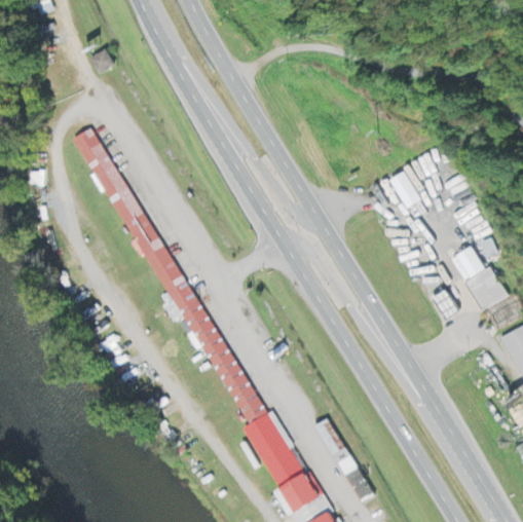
[(115,65),(106,48),(89,57),(99,74),(115,65)]
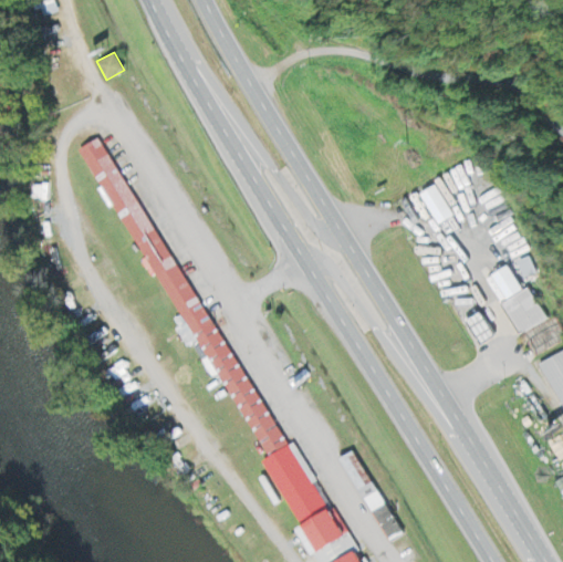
[(335,561),(356,550),(314,479),(315,479),(293,440),(284,446),(102,135),(80,147),(144,257),(145,257),(184,322),(175,328),(186,346),(189,344),(210,378),(218,373),(267,456),(262,459),(301,527),(298,528),(318,561),(335,561)]
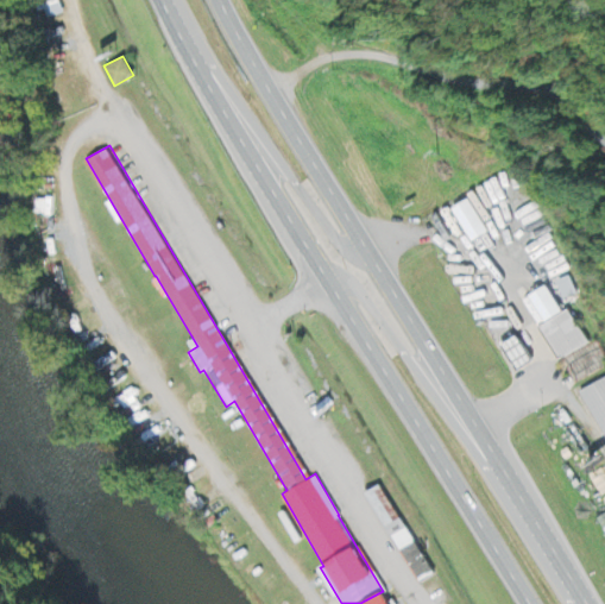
[(487,231),(468,197),(452,207),(471,241),(487,231)]
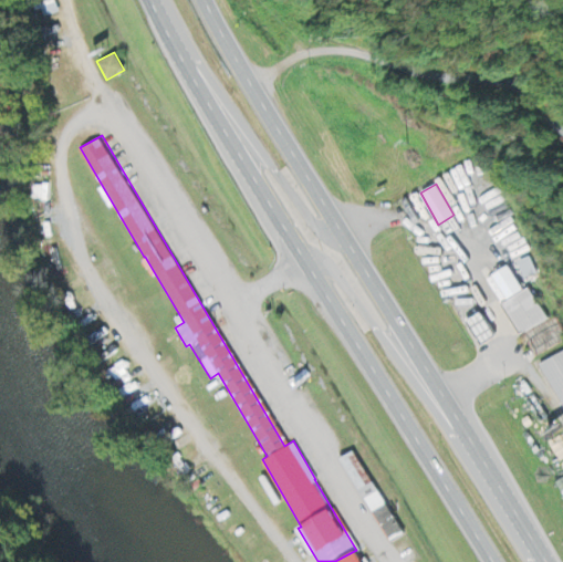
[(491,273),(506,300),(501,302),(519,333),(545,318),(527,285),(521,289),(508,264),(491,273)]
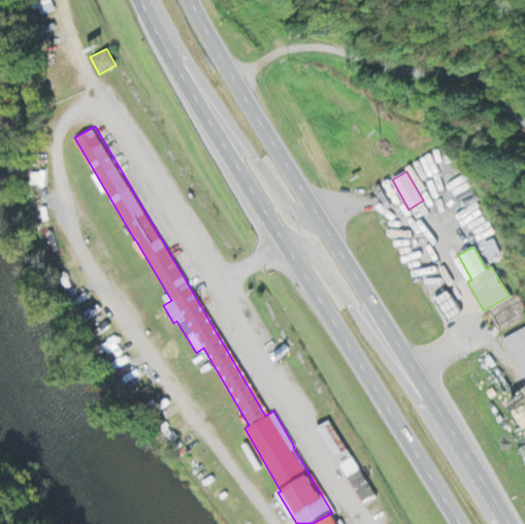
[(462,313),(451,290),(434,298),(446,321),(462,313)]
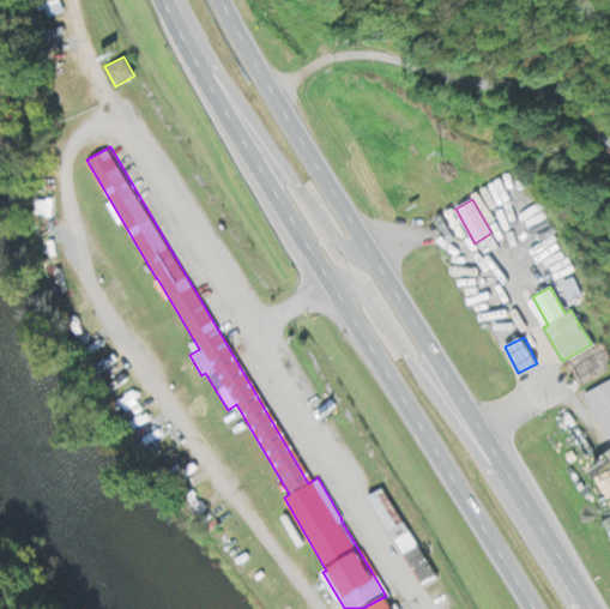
[(609,379),(609,378),(583,392),(609,441),(609,379)]
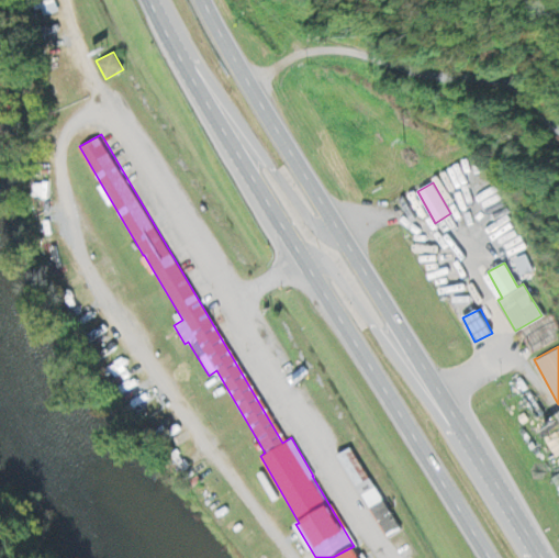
[(386,538),(401,529),(350,446),(335,455),(386,538)]
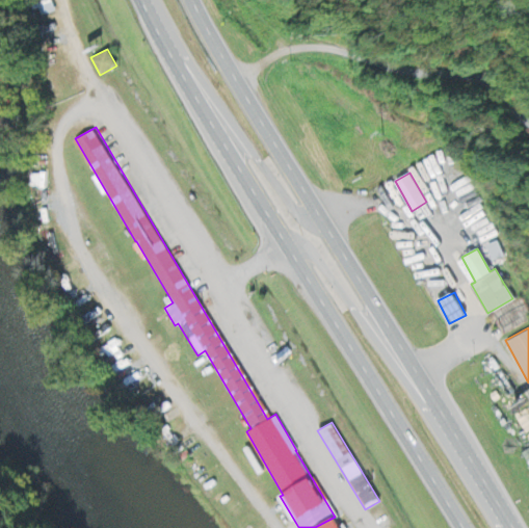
[(347,527),(341,516),(317,527),(347,527)]
